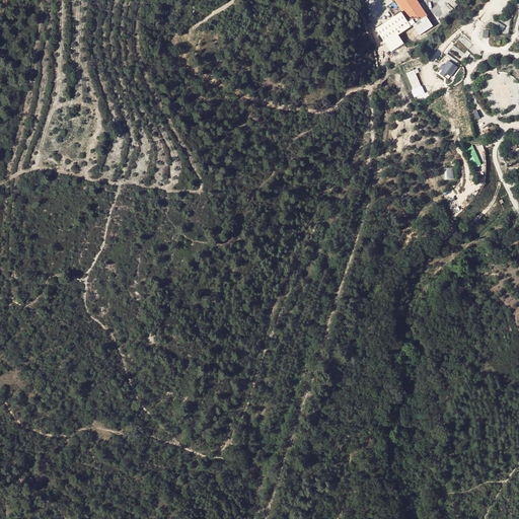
[(414,24),(420,34),(433,25),(427,15),(428,15),(419,1),(418,0),(395,0),(398,5),(412,25),(414,24)]
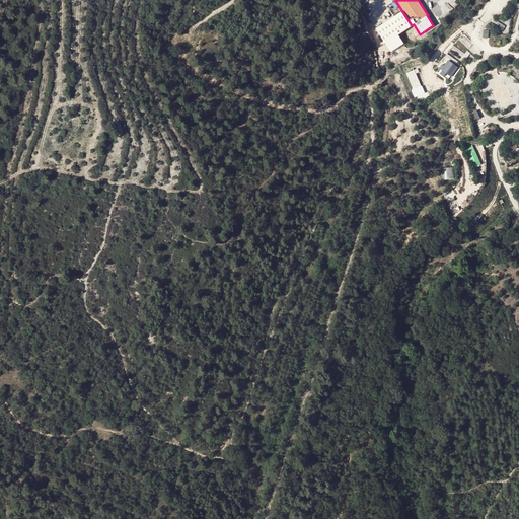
[(412,25),(401,11),(375,28),(390,52),(404,43),(398,34),(412,25)]
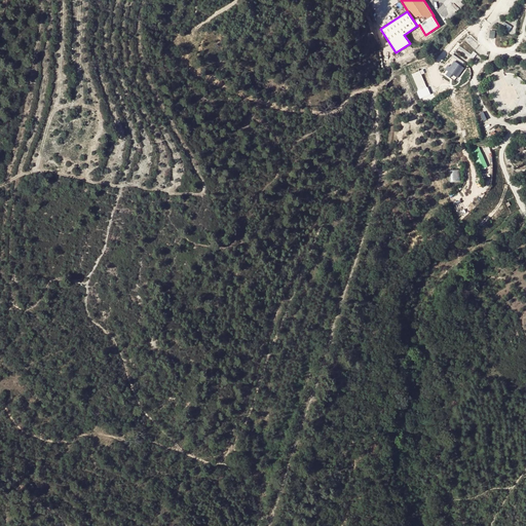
[(453,79),(455,76),(459,79),(465,67),(453,60),(447,71),(449,72),(447,76),(453,79)]
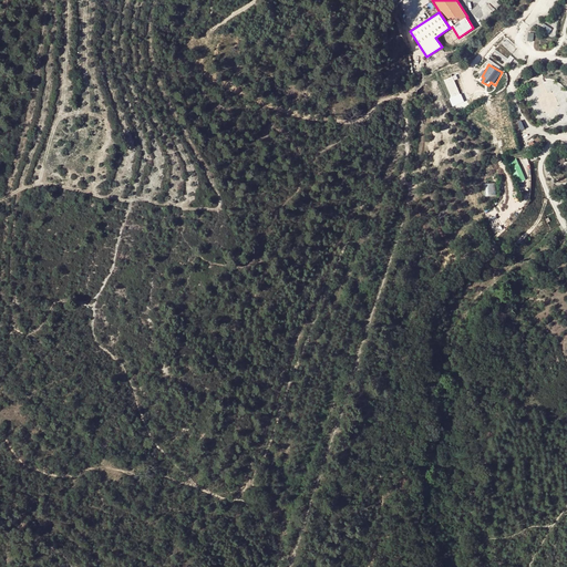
[(518,157),(511,161),(518,183),(526,179),(518,157)]
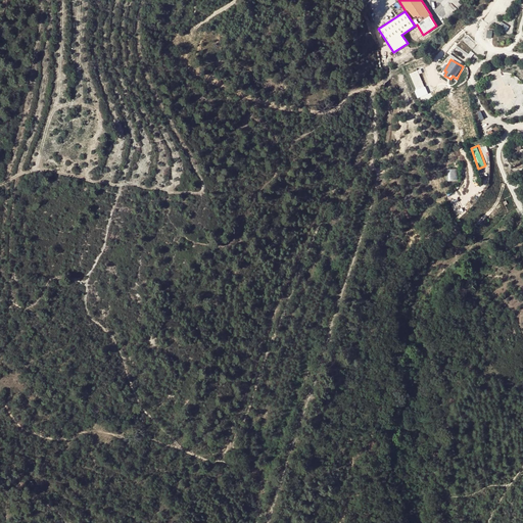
[(446,181),(459,180),(458,169),(446,170),(446,181)]
